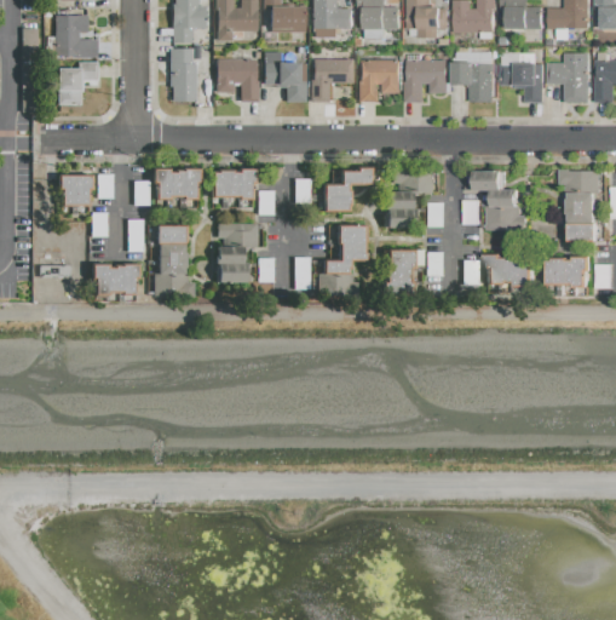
[(174,0),(173,44),(194,44),(194,29),(207,29),(207,7),(200,6),(199,0),(174,0)]
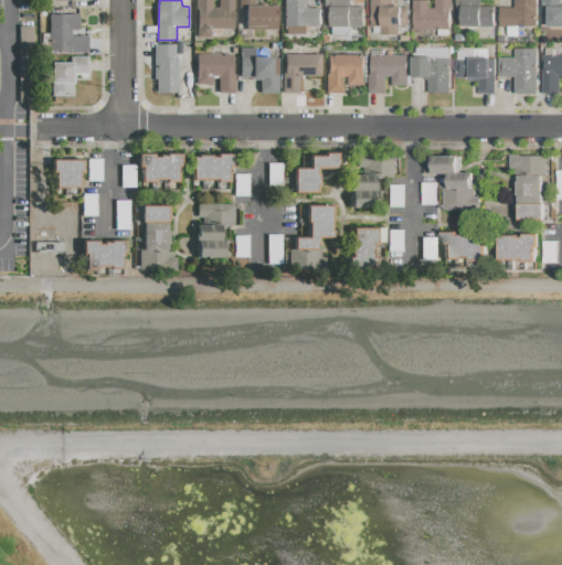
[(236,29),(235,0),(198,0),(199,38),(213,38),(213,29),(236,29)]
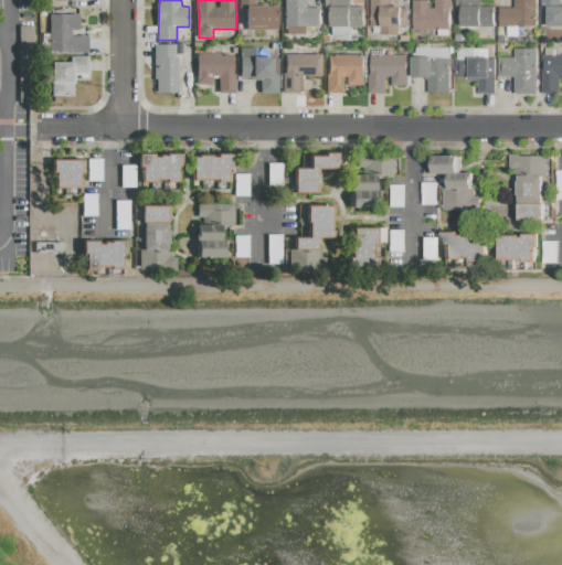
[(247,8),(247,30),(279,30),(279,6),(257,7),(257,0),(241,0),(241,8),(247,8)]
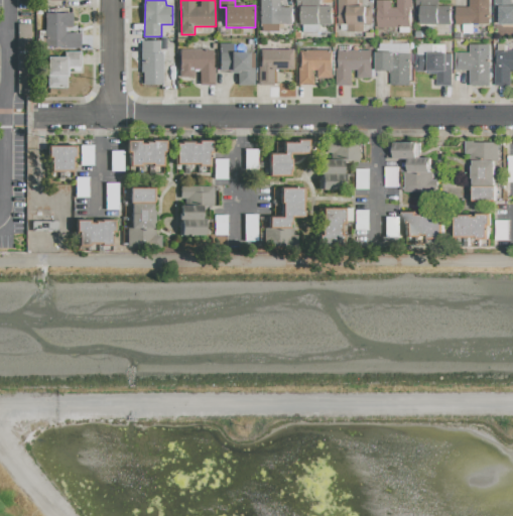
[(294,6),(281,6),(280,0),(260,0),(261,31),(279,31),(279,23),(294,24),(294,6)]
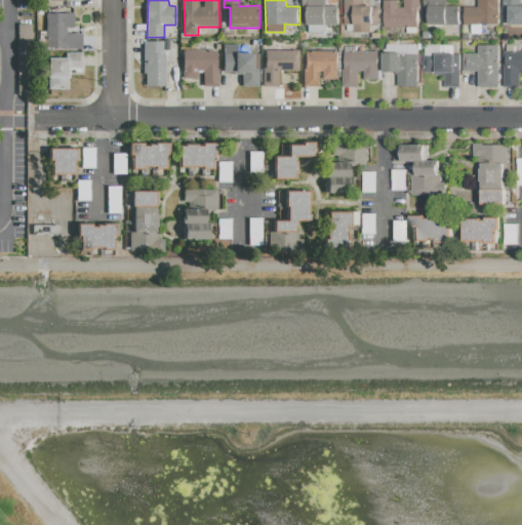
[(308,0),(308,32),(327,33),(327,24),(339,25),(340,5),(328,5),(328,0),(308,0)]
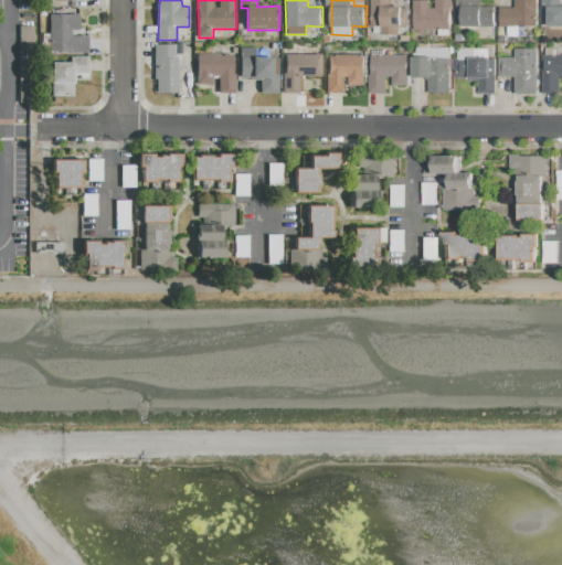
[(394,0),(372,0),(373,25),(383,25),(383,34),(402,33),(401,27),(411,27),(411,6),(395,7),(394,0)]
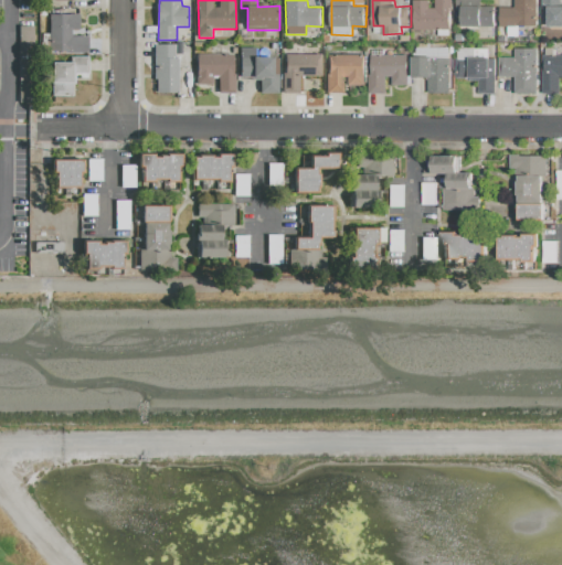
[(414,0),(415,30),(453,29),(452,0),(414,0)]
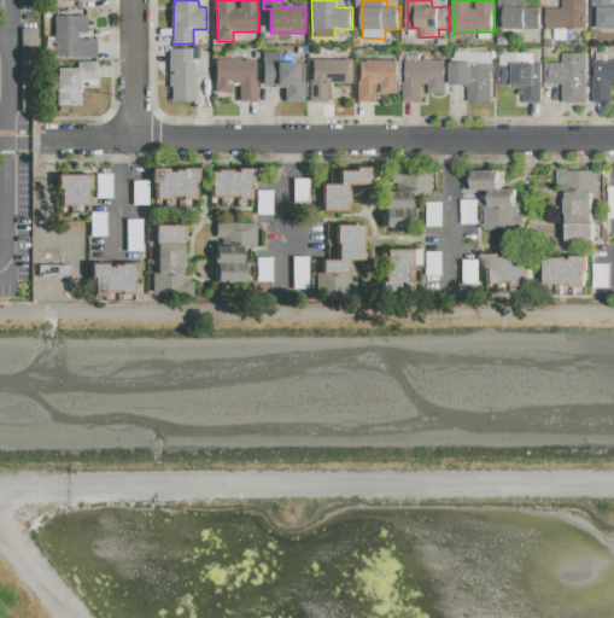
[(503,0),(504,29),(542,28),(542,6),(528,6),(527,0),(503,0)]
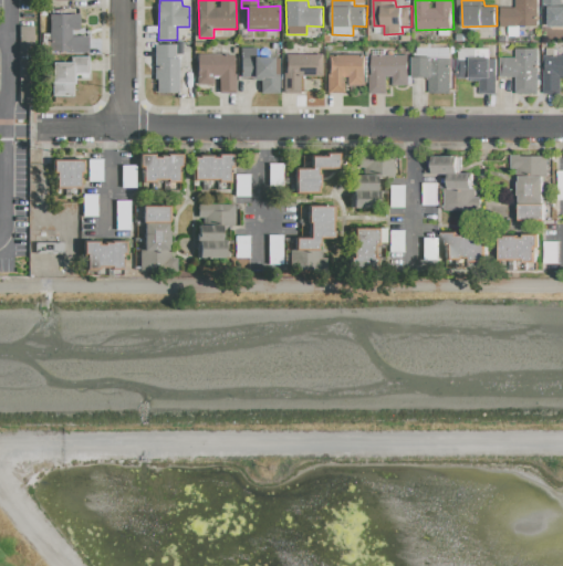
[(539,0),(517,0),(518,7),(502,7),(502,25),(539,25),(539,0)]
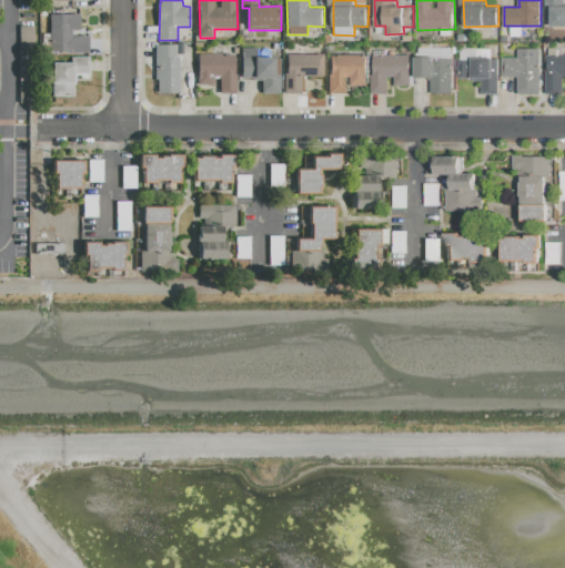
[(553,27),(564,26),(564,0),(546,0),(547,4),(553,4),(553,27)]
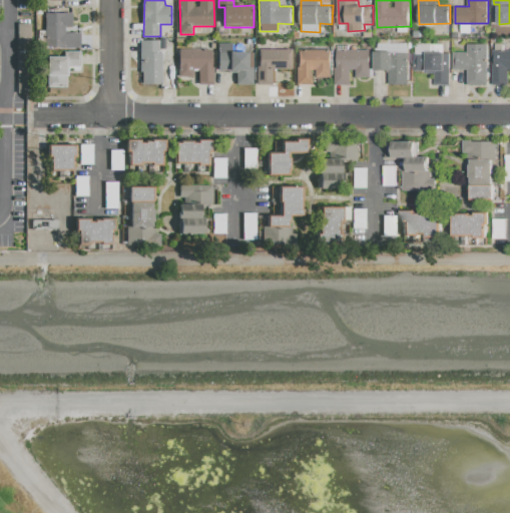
[(81,47),(81,30),(73,30),(73,13),(47,13),(47,47),(81,47)]
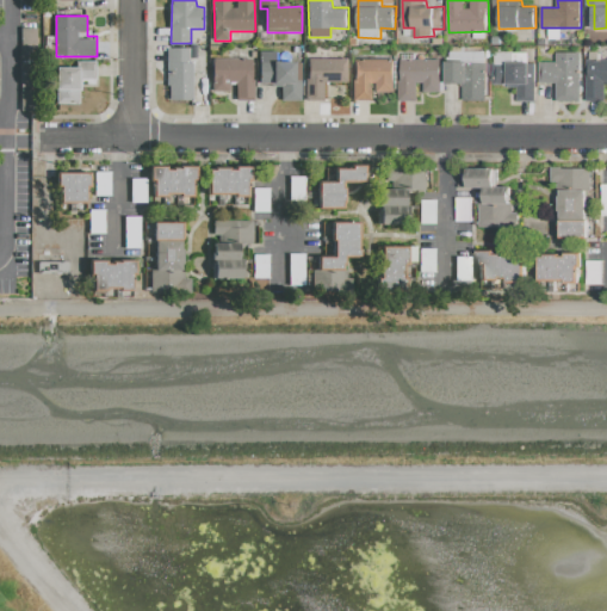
[(193,100),(193,48),(169,48),(169,100),(193,100)]
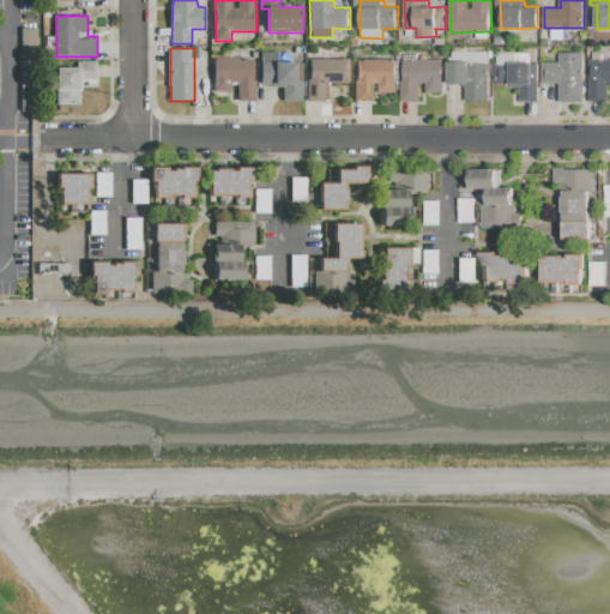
[(305,62),(279,62),(279,52),(263,52),(263,85),(285,85),(284,101),(303,102),(305,62)]
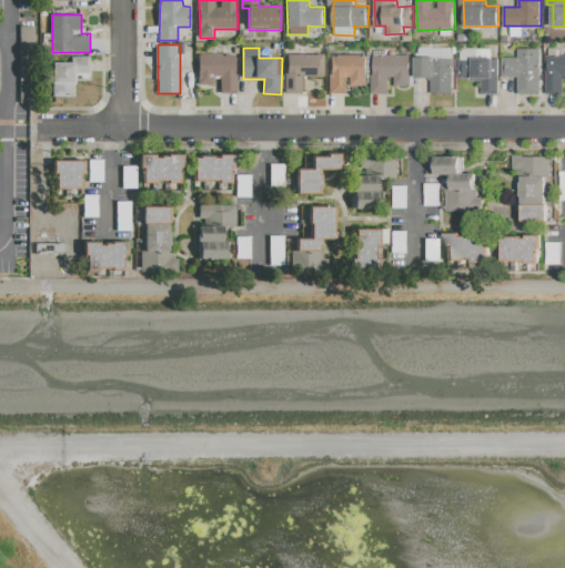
[(504,57),(504,75),(520,77),(520,93),(542,94),(542,49),(520,48),(520,58),(504,57)]
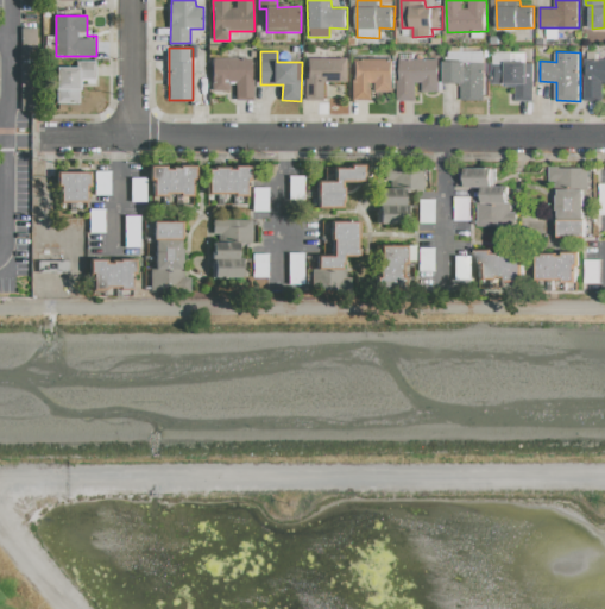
[(535,100),(535,61),(510,61),(510,52),(495,52),(495,83),(517,83),(518,100),(535,100)]
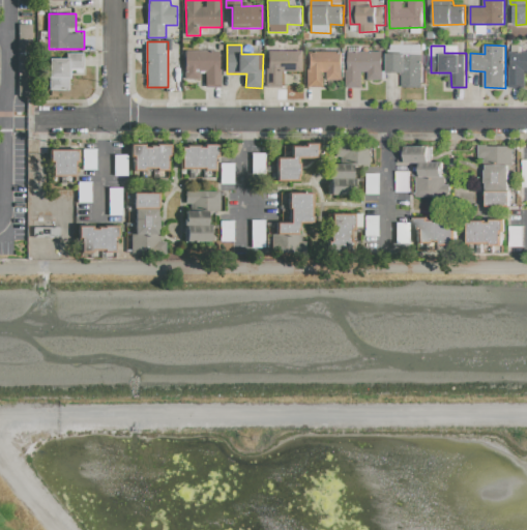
[(526,50),(509,52),(510,87),(526,86),(526,50)]
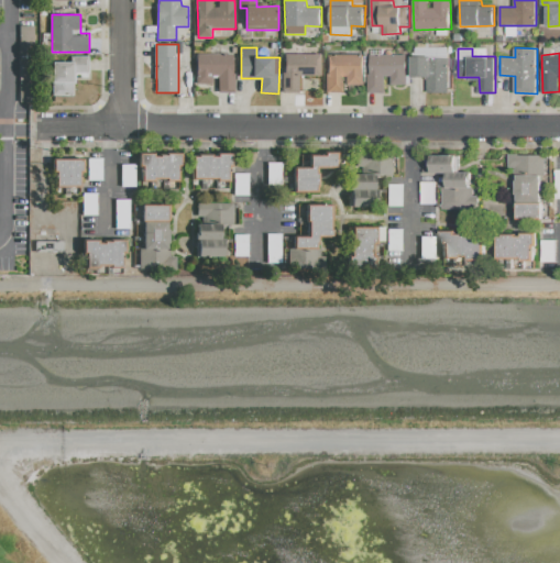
[(235,92),(235,54),(198,54),(197,84),(217,84),(217,92),(235,92)]
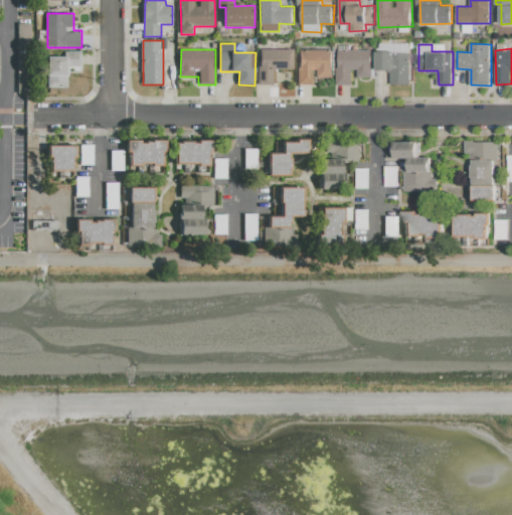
[(295,50),(261,49),(260,84),(274,86),(275,69),(294,69),(295,50)]
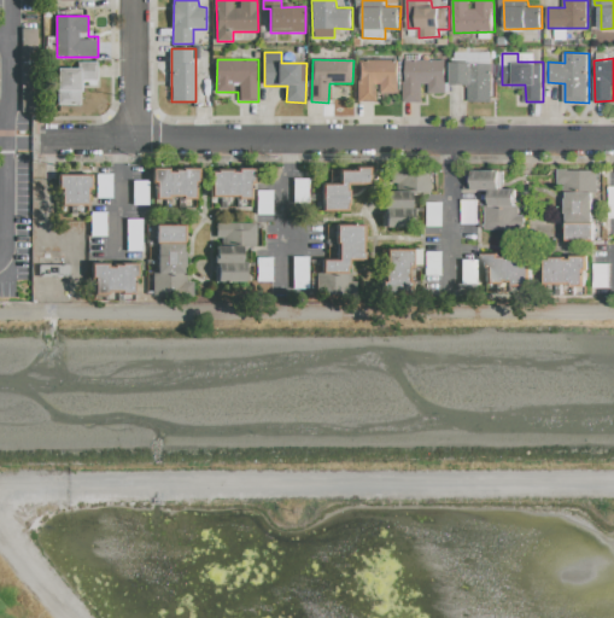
[(399,93),(401,59),(358,59),(358,101),(378,101),(378,93),(399,93)]
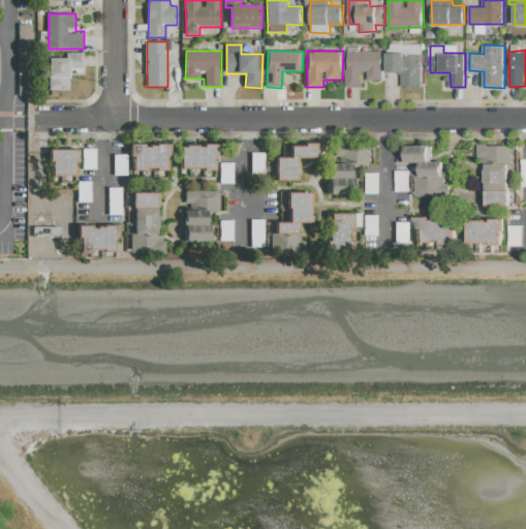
[(382,51),(348,52),(348,87),(365,87),(365,80),(383,79),(382,51)]
